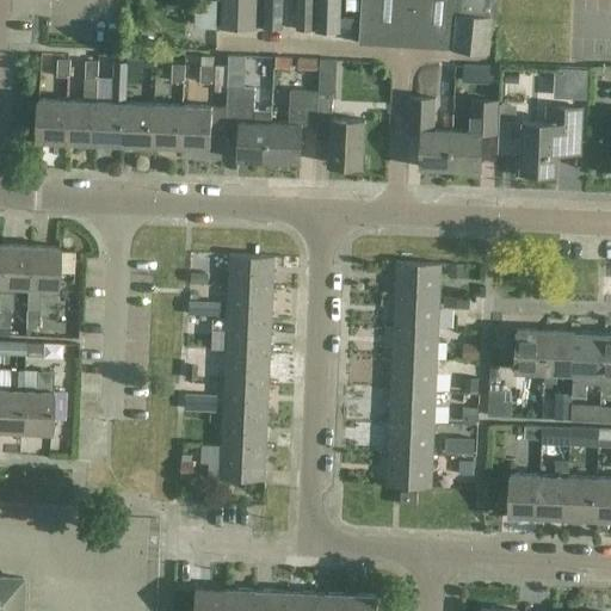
[(220,23),(218,0),(198,0),(201,23),(220,23)]
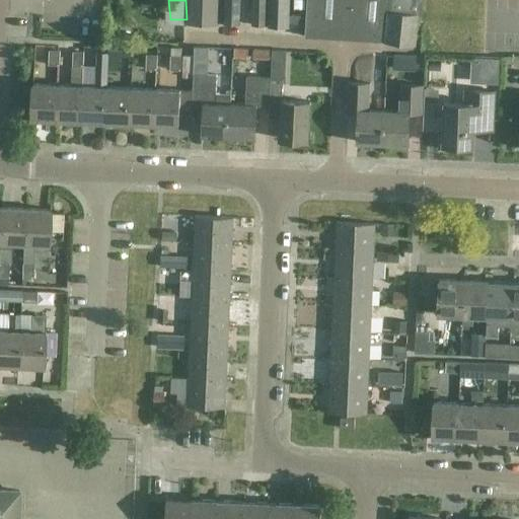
[(189,0),(189,24),(217,25),(217,0),(189,0)]
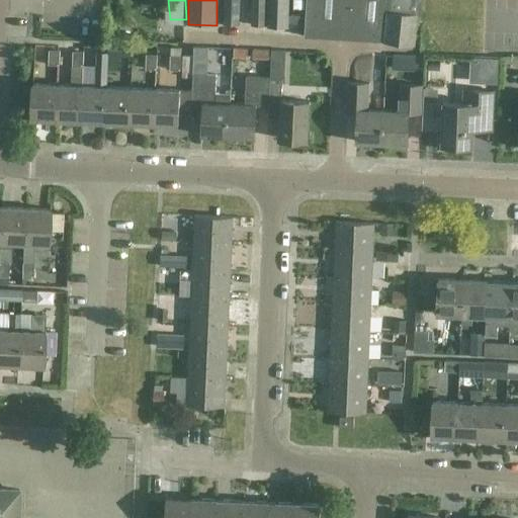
[(225,0),(225,25),(239,26),(240,0),(225,0)]
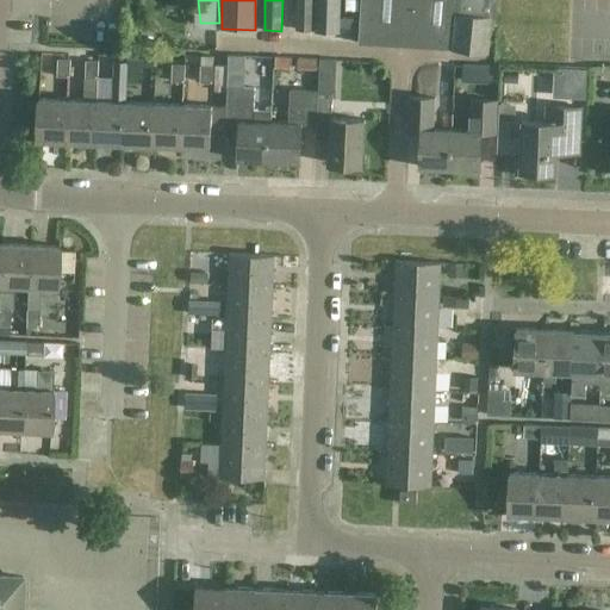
[(297,0),(297,31),(313,32),(313,0),(297,0)]
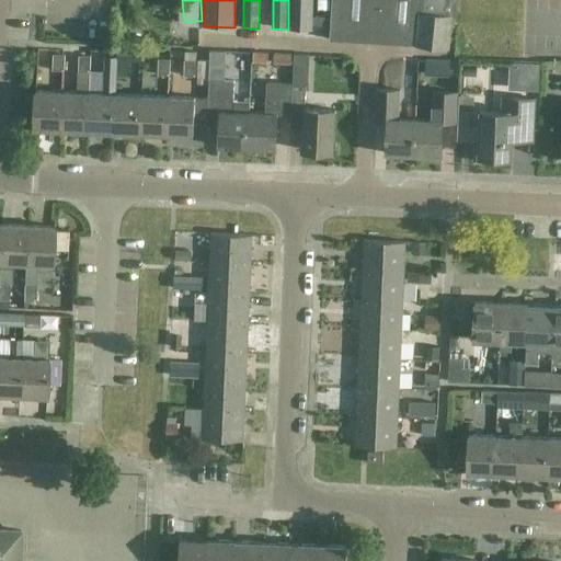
[(290,0),(290,30),(312,30),(312,0),(290,0)]
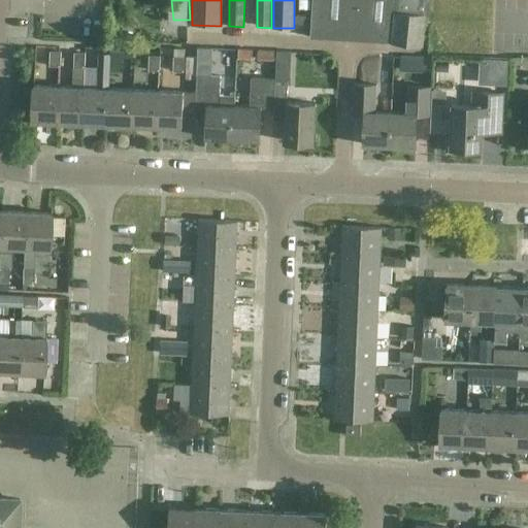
[(312,0),(310,37),(392,40),(423,45),(426,15),(426,14),(395,12),(396,0),(312,0)]
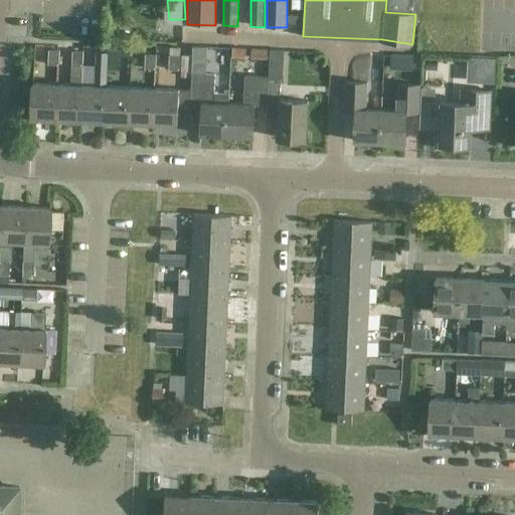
[(415,14),(415,15),(419,15),(419,0),(386,0),(385,12),(415,14)]
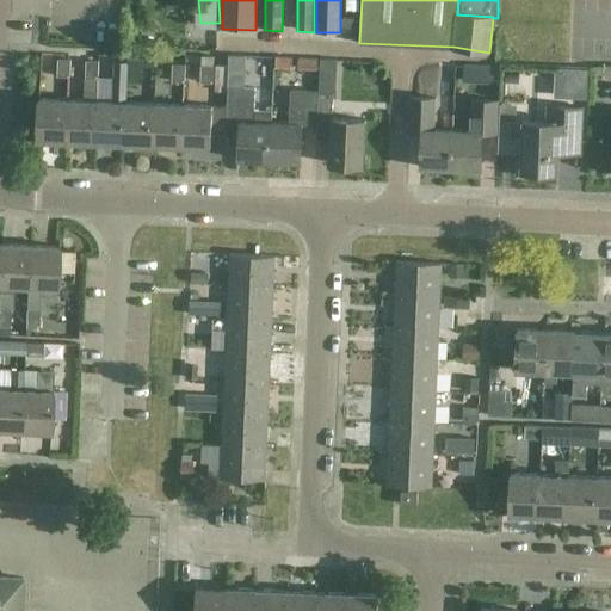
[(85,100),(68,100),(67,142),(96,143),(99,76),(100,53),(76,51),(76,60),(86,61),(85,100)]
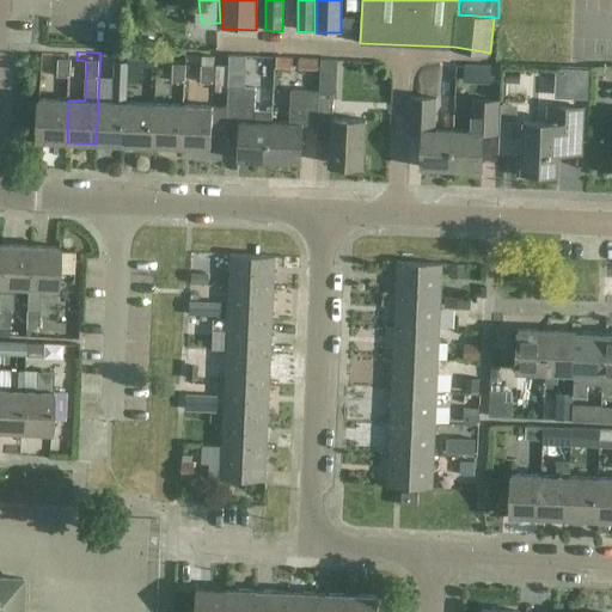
[(276,66),(292,67),(293,56),(277,55),(276,66)]
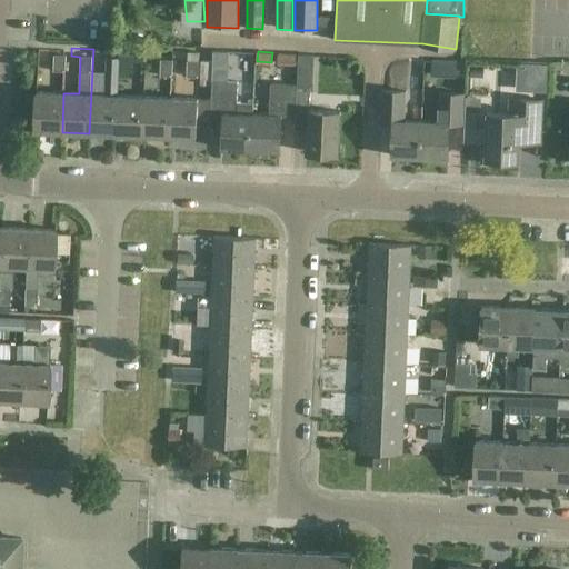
[(55,53),(53,70),(65,71),(66,55),(55,53)]
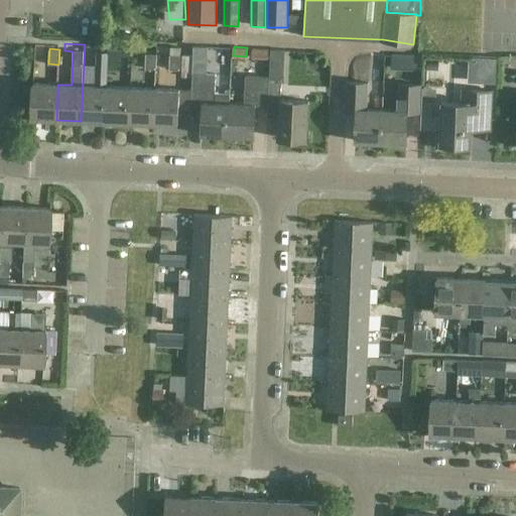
[(252,58),(268,59),(269,49),(252,49),(252,58)]
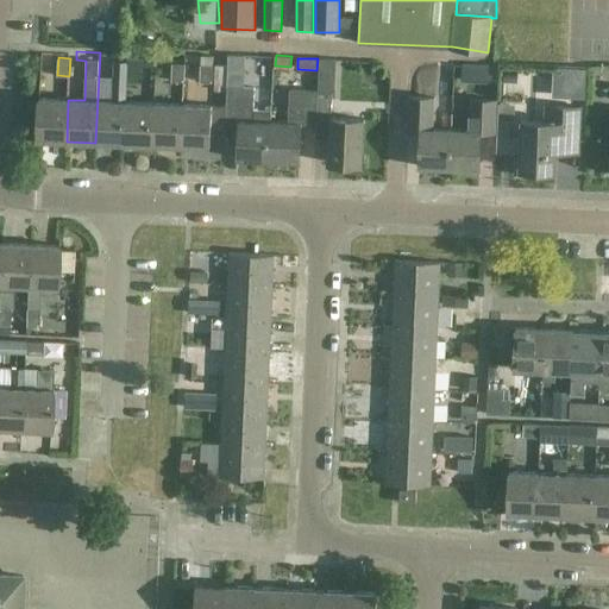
[(99,76),(95,143),(124,144),(126,102),(127,62),(114,61),(113,76),(99,76)]
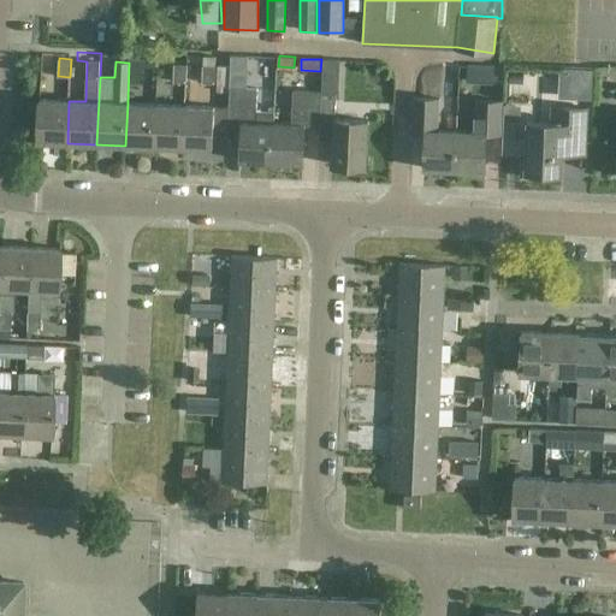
[(187,64),(175,64),(173,81),(187,81),(187,64)]
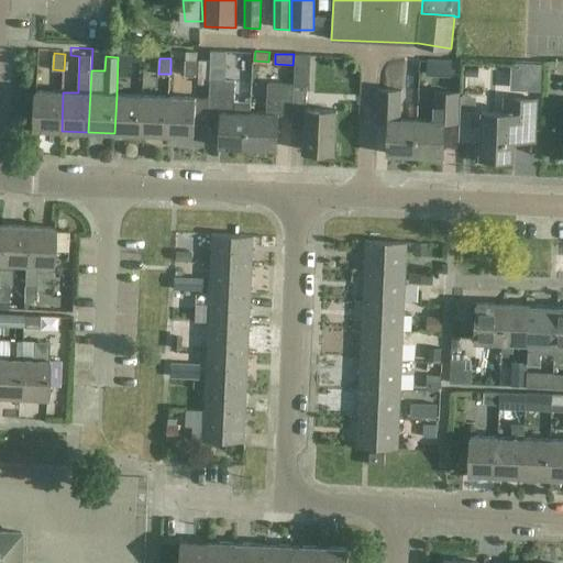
[(196,75),(197,59),(186,59),(185,75),(196,75)]
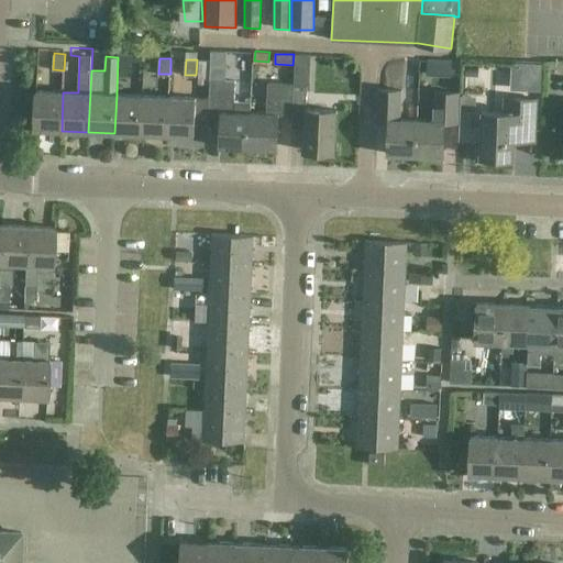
[(198,59),(198,78),(210,79),(210,61),(198,59)]
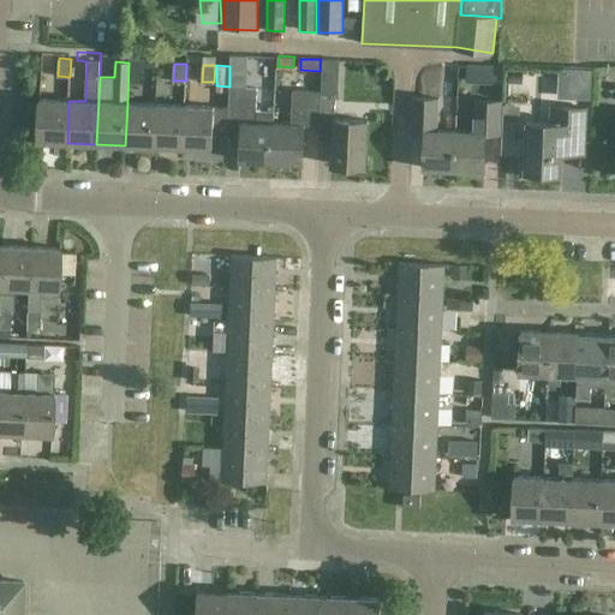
[(334,119),(335,100),(335,93),(334,93),(334,83),(321,83),(318,132),(333,133),(332,165),(365,166),(368,120),(334,119)]
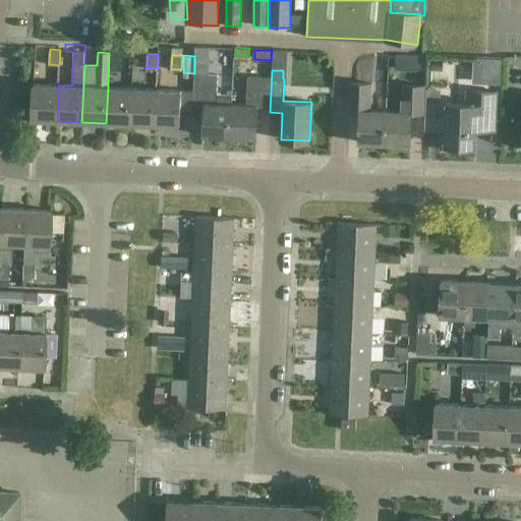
[(193,92),(193,99),(206,99),(206,103),(205,103),(204,135),(230,136),(231,104),(216,104),(218,75),(194,74),(193,92)]
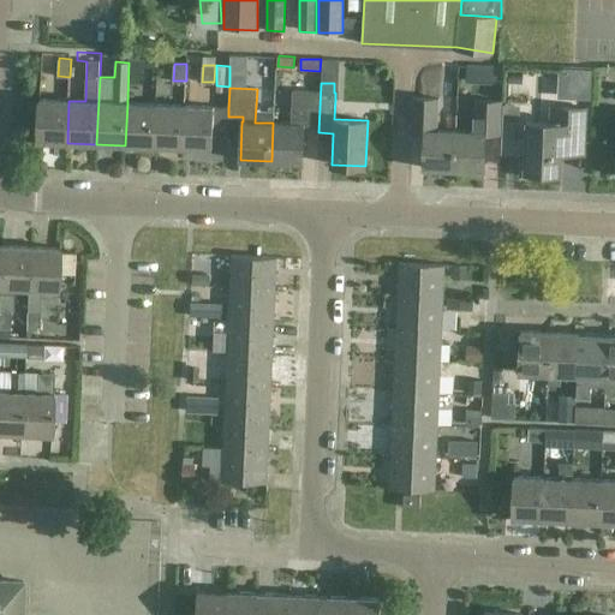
[(291,124),(273,123),(272,161),(303,162),(304,125),(303,125),(304,119),(318,120),(320,93),(293,91),(291,124)]
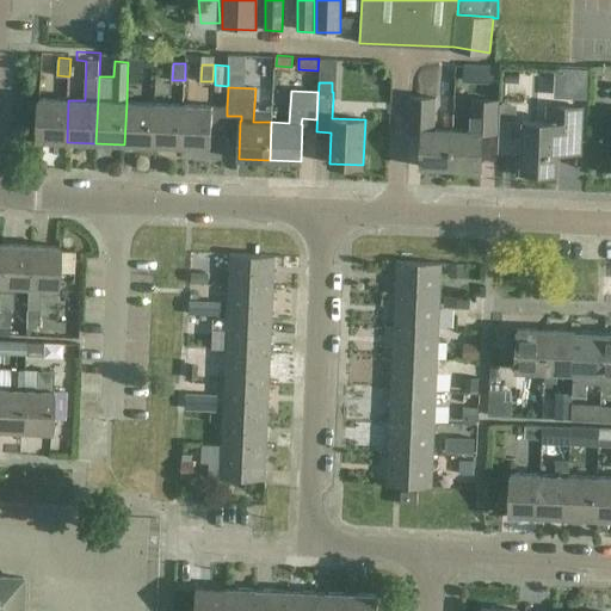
[(451,168),(452,130),(434,129),(436,98),(411,97),(409,123),(424,124),(421,167),(451,168)]
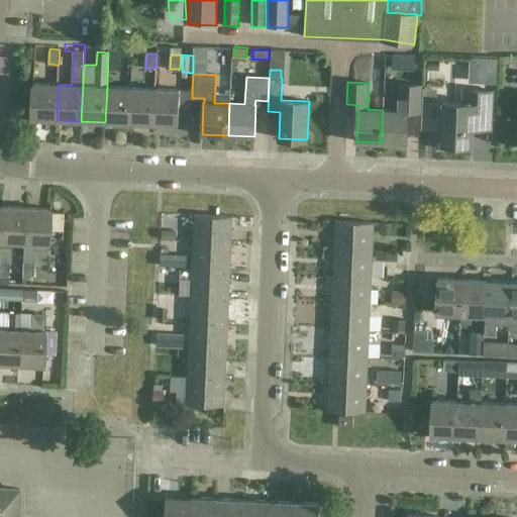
[(58,85),(33,83),(31,118),(57,120),(58,85)]
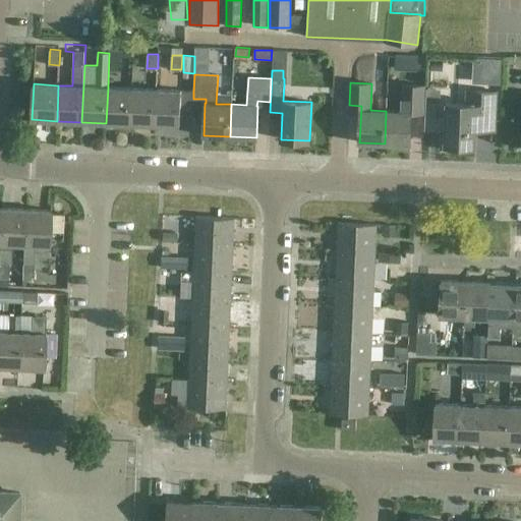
[(402,111),(386,111),(385,143),(410,145),(412,108),(423,108),(424,85),(403,85),(402,111)]
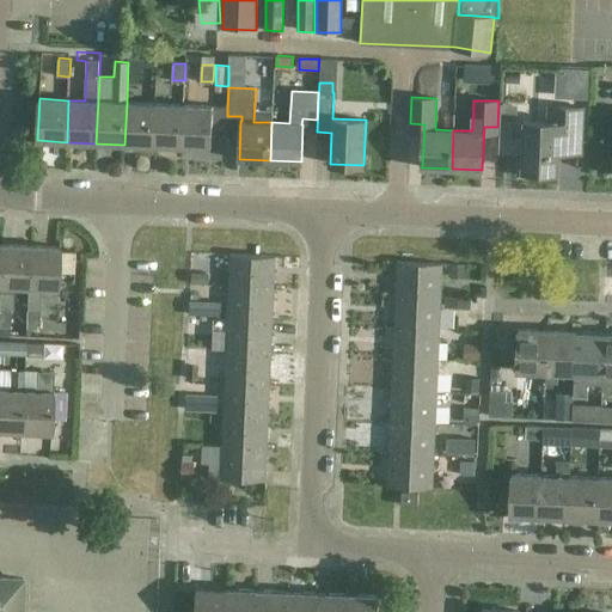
[(155,104),(127,103),(124,145),(153,146),(155,104)]
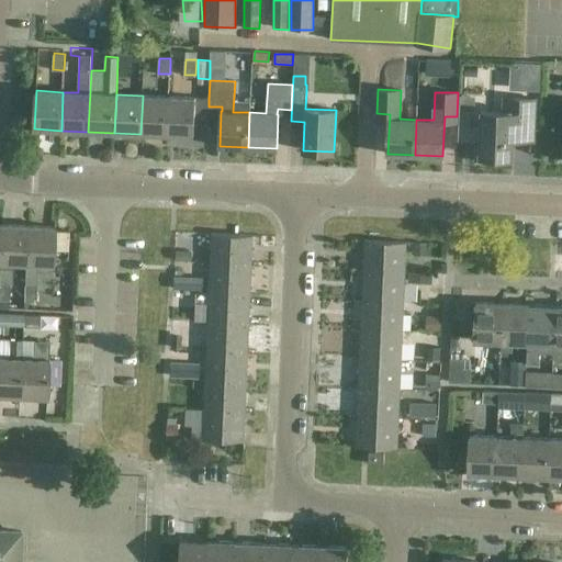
[(143,96),(141,134),(167,135),(169,97),(143,96)]
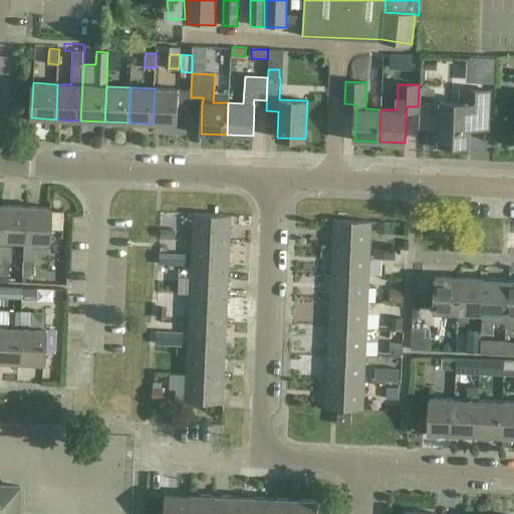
[(191,90),(155,88),(153,123),(178,124),(178,117),(190,117),(191,97),(191,90)]
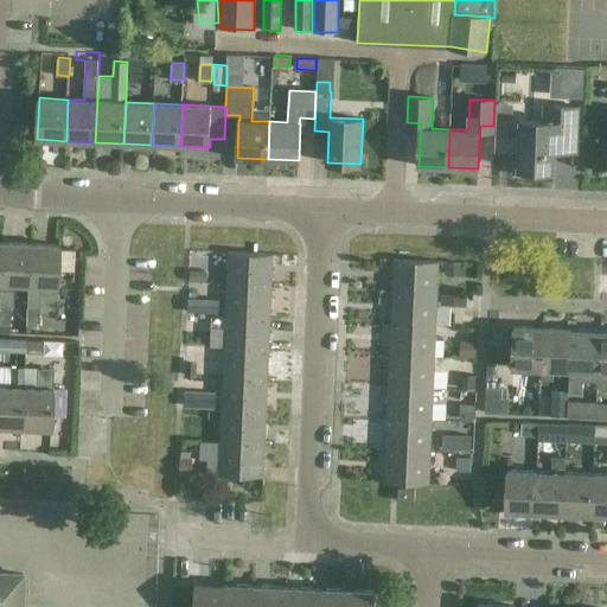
[(577,153),(579,108),(544,106),(544,121),(521,121),(519,158),(515,158),(515,174),(531,176),(531,171),(554,172),(555,153),(577,153)]
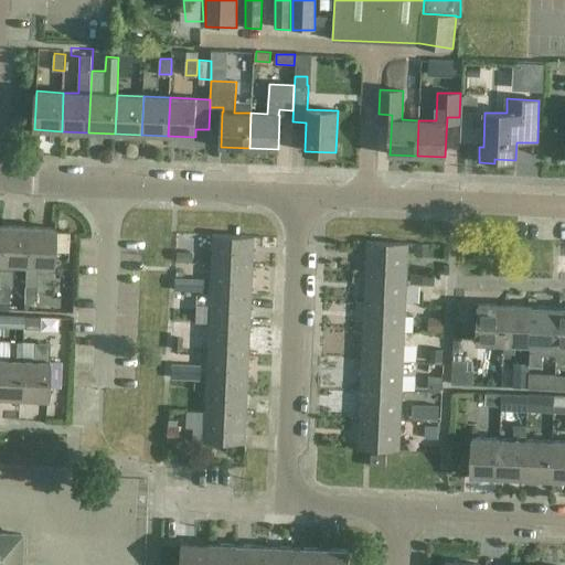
[(25,266),(28,226),(1,225),(0,242),(0,300),(8,301),(9,285),(12,286),(13,265),(24,265),(25,266)]
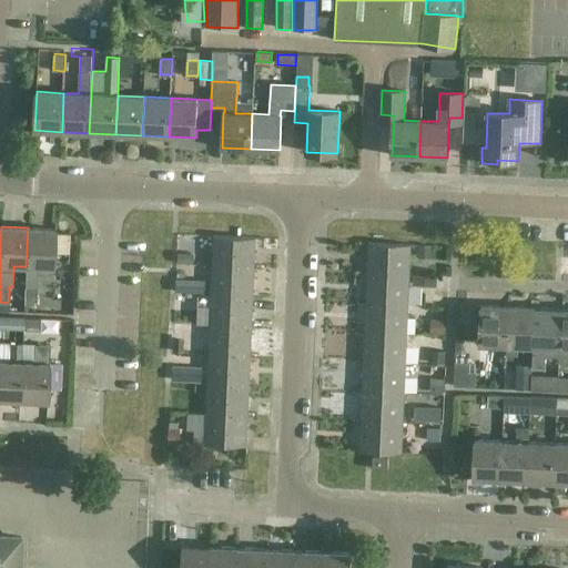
[(26,267),(24,266),(23,303),(36,304),(37,267),(53,269),(54,230),(28,227),(26,267)]
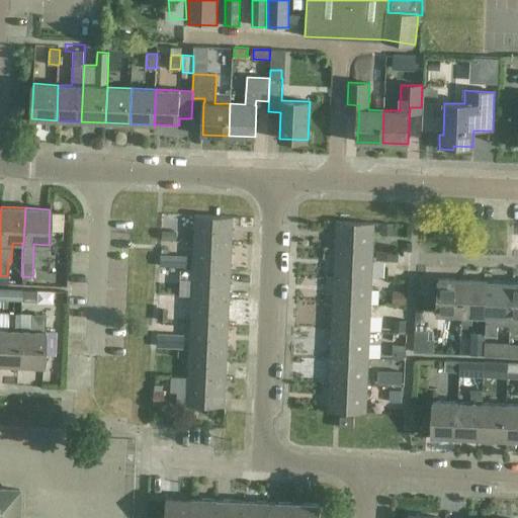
[(194,214),(193,243),(233,244),(234,217),(194,214)]
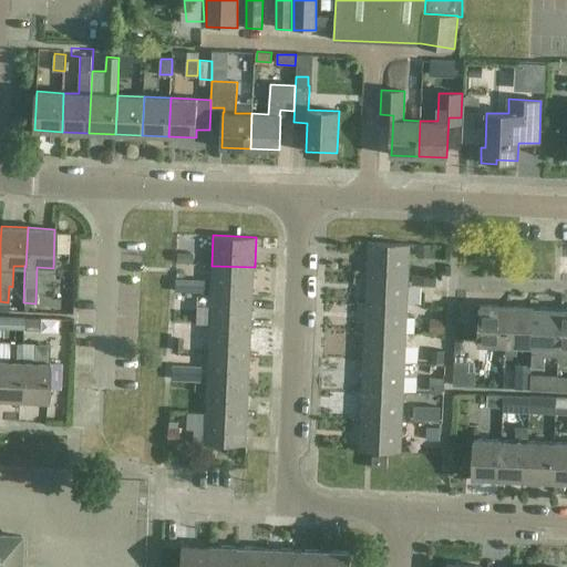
[(410,274),(411,244),(368,241),(367,272),(410,274)]
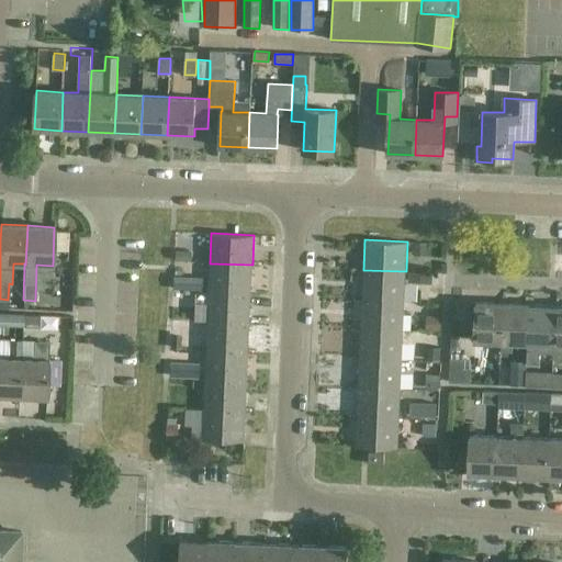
[(250,294),(253,265),(210,263),(209,292),(250,294)]
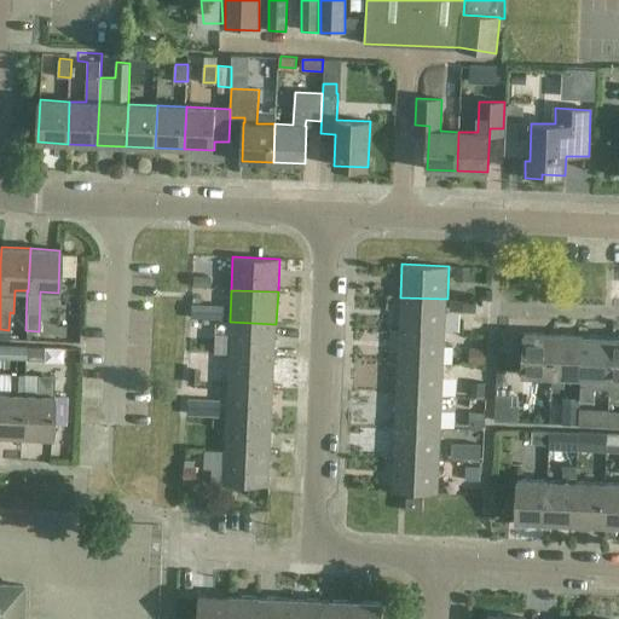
[(446,331),(447,299),(400,298),(399,329),(446,331)]
